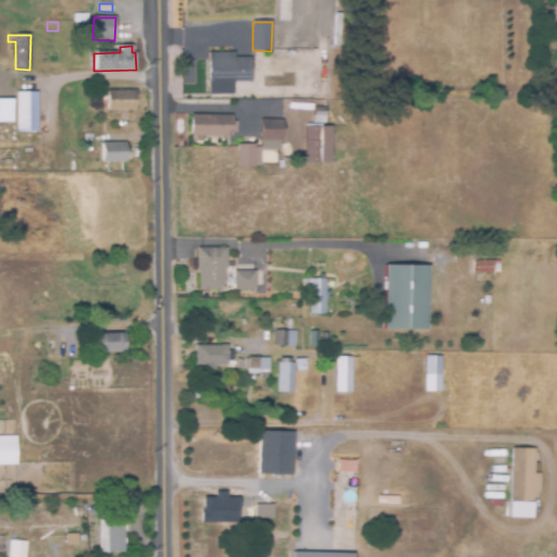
[(209,96),(208,53),(233,53),(233,58),(250,58),(250,82),(230,82),(230,96),(209,96)]
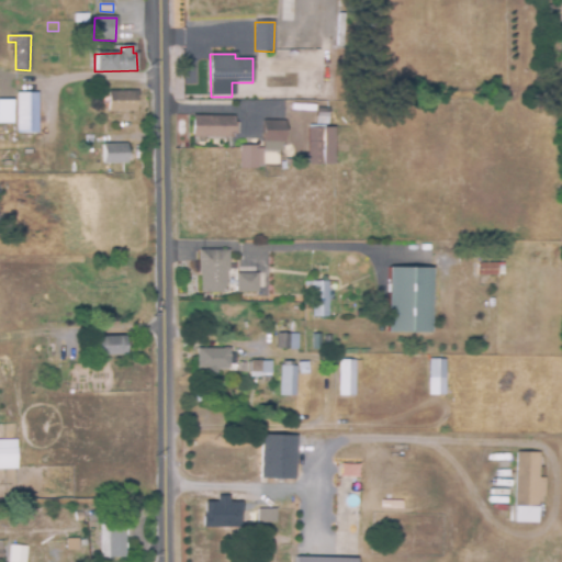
[(109,112),(108,92),(137,92),(137,102),(136,102),(136,111),(109,112)]
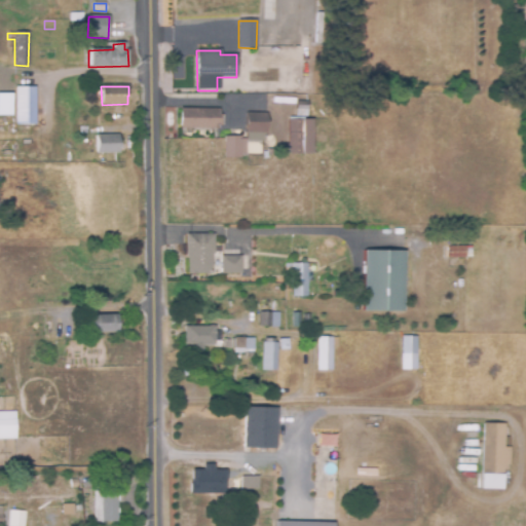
[(16,124),(15,87),(35,87),(35,124),(16,124)]
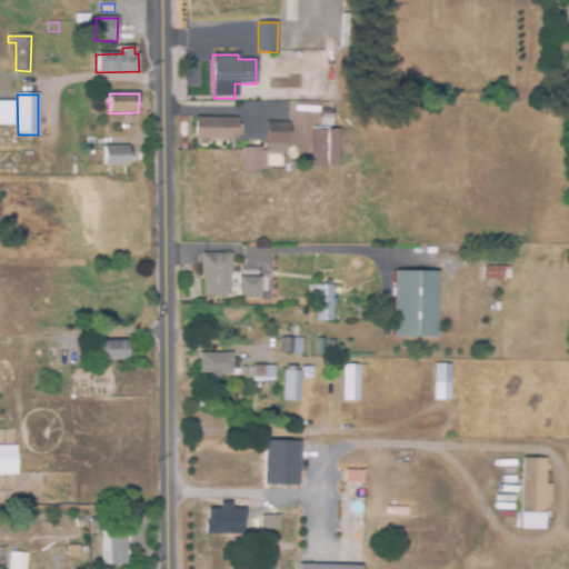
[(11,100),(0,100),(0,123),(12,123),(11,100)]
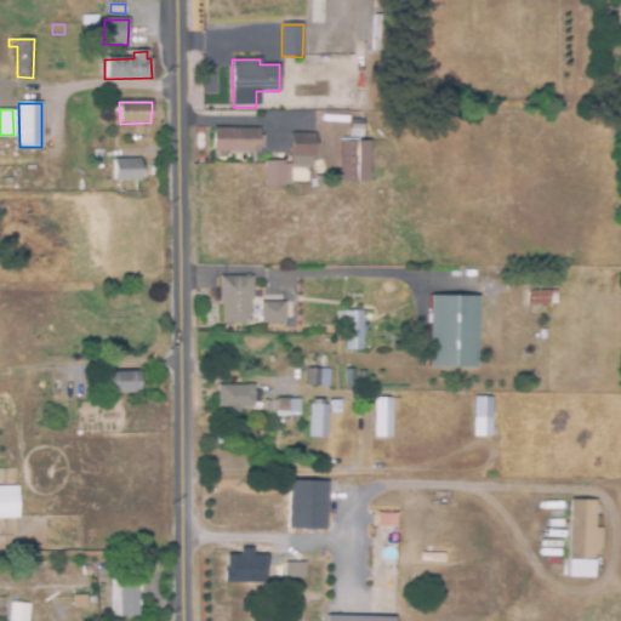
[(363,137),(351,137),(351,120),(363,120),(363,137)]
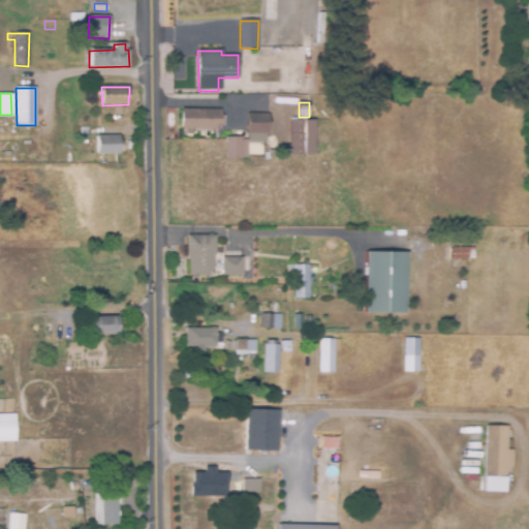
[(220,129),(181,129),(182,110),(220,111),(220,129)]
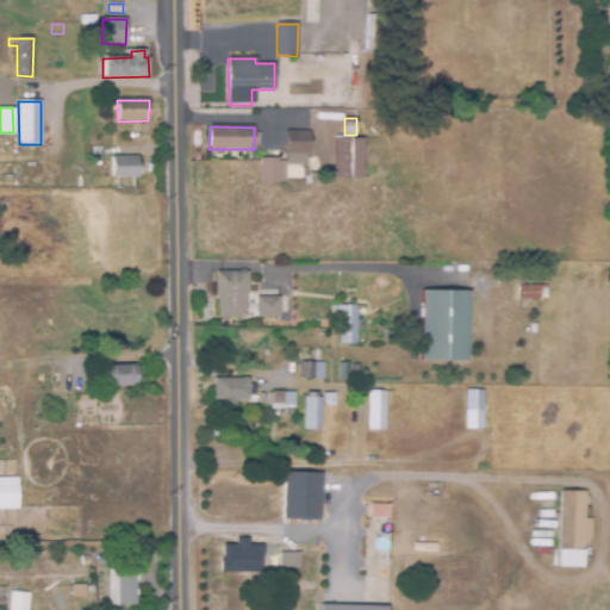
[(309,155),(286,154),(287,130),(310,131),(309,155)]
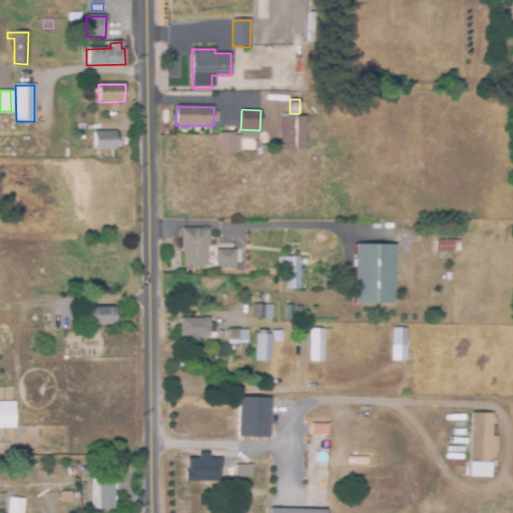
[(305,150),(282,150),(282,117),(305,117),(305,150)]
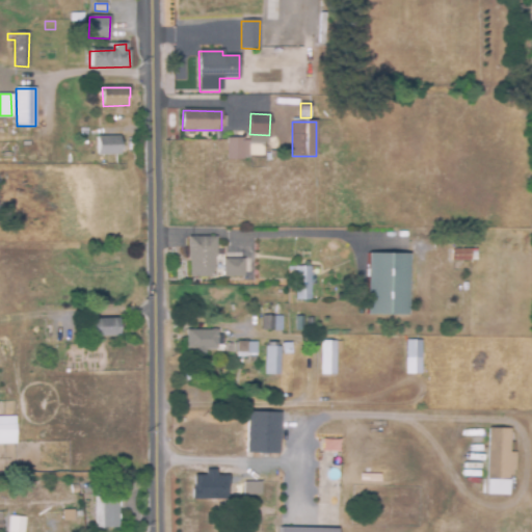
[(120,155),(97,155),(98,136),(120,136),(120,155)]
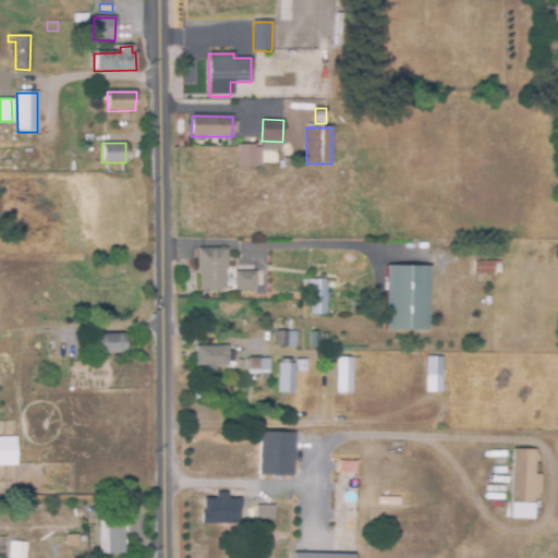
[(348,144),(348,162),(335,162),(334,144),(348,144)]
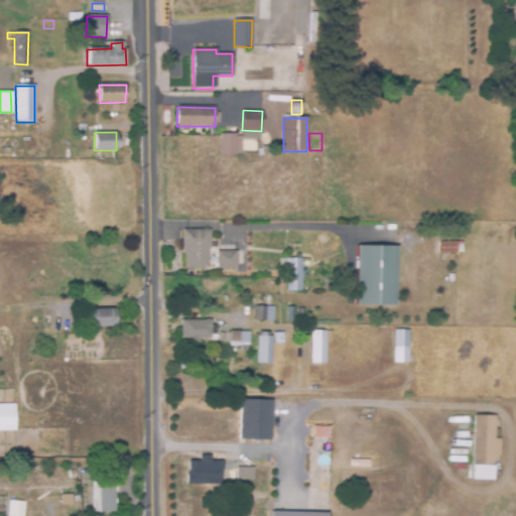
[(221,155),(220,135),(236,134),(236,137),(241,137),(241,152),(236,152),(236,154),(221,155)]
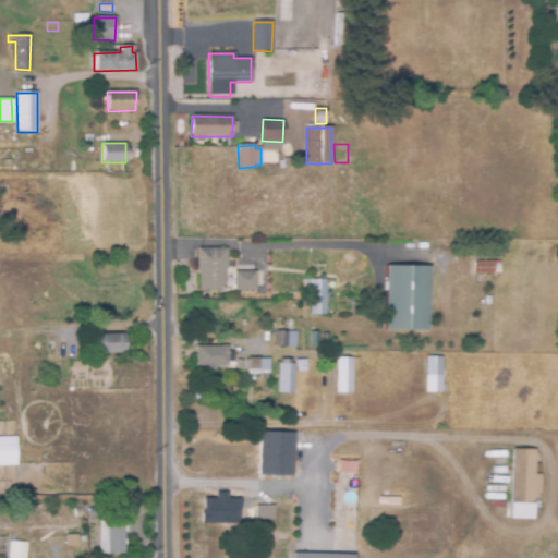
[(234,294),(225,294),(225,291),(198,291),(198,274),(197,274),(197,249),(227,249),(227,270),(226,270),(226,277),(235,277),(235,273),(265,273),(265,293),(256,293),(256,291),(234,291),(234,294)]
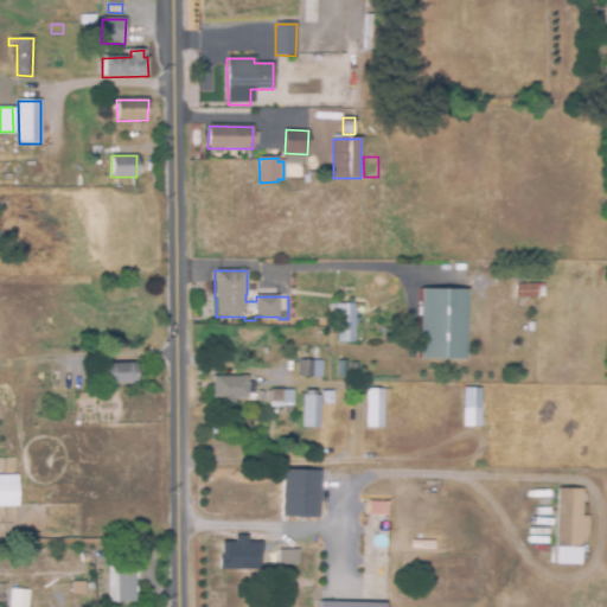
[(536,285),(536,298),(512,298),(512,285),(536,285)]
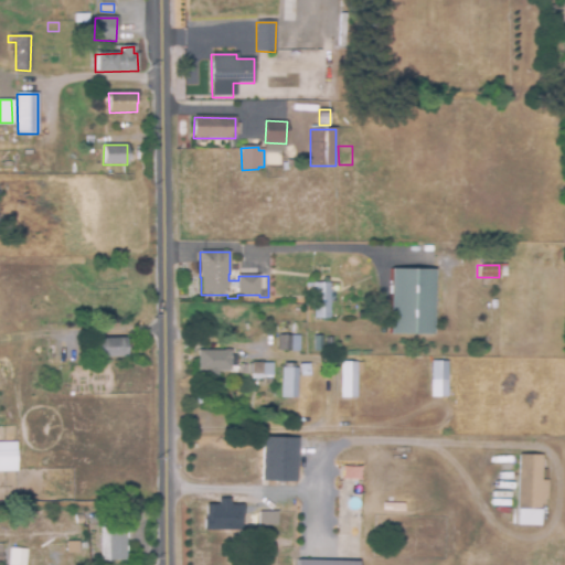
[(433,270),(433,336),(388,336),(388,270),(433,270)]
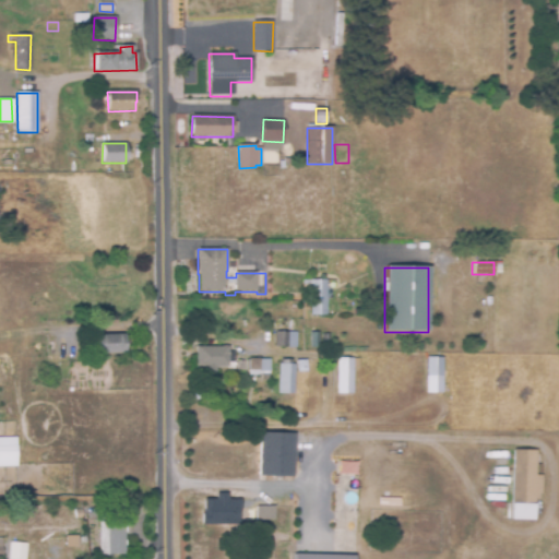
[(311,316),(311,295),(304,295),(304,281),(326,281),(326,314),(311,316)]
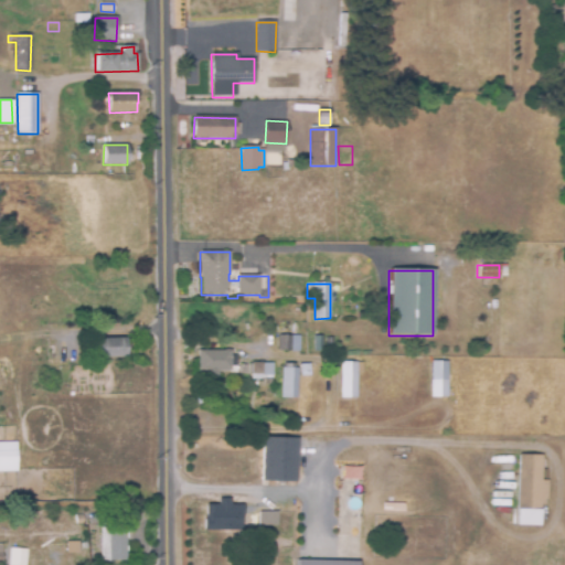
[(279,351),(278,337),(299,337),(300,351),(279,351)]
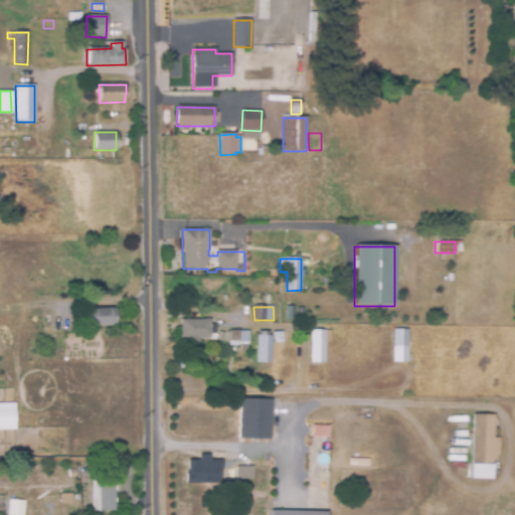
[(83,327),(82,315),(89,315),(88,309),(115,308),(116,325),(83,327)]
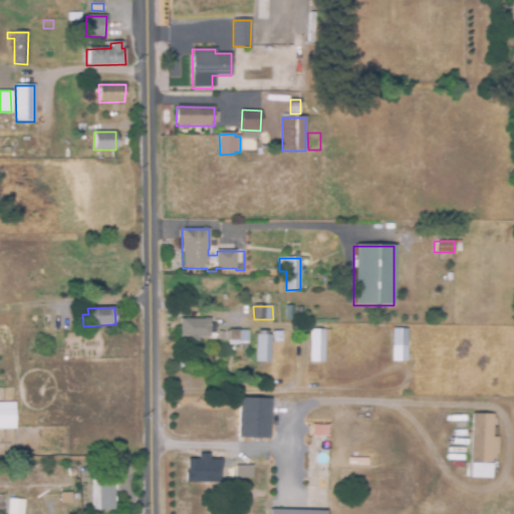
[(199,342),(188,341),(188,337),(180,337),(180,318),(210,319),(210,324),(214,324),(214,333),(210,333),(210,337),(199,337),(199,342)]
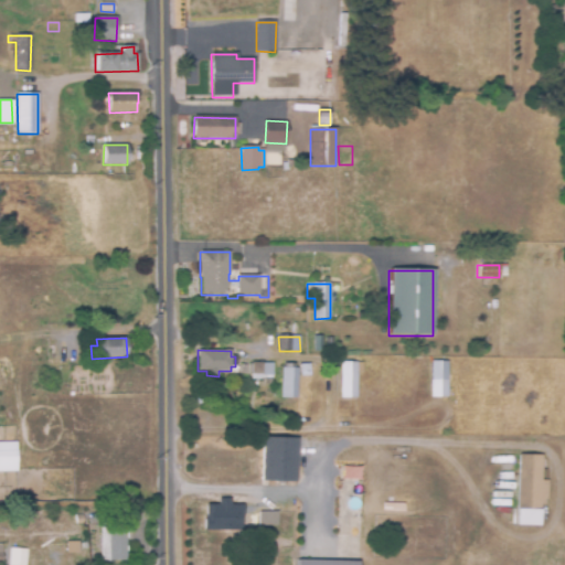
[(447,396),(432,396),(432,362),(447,362),(447,396)]
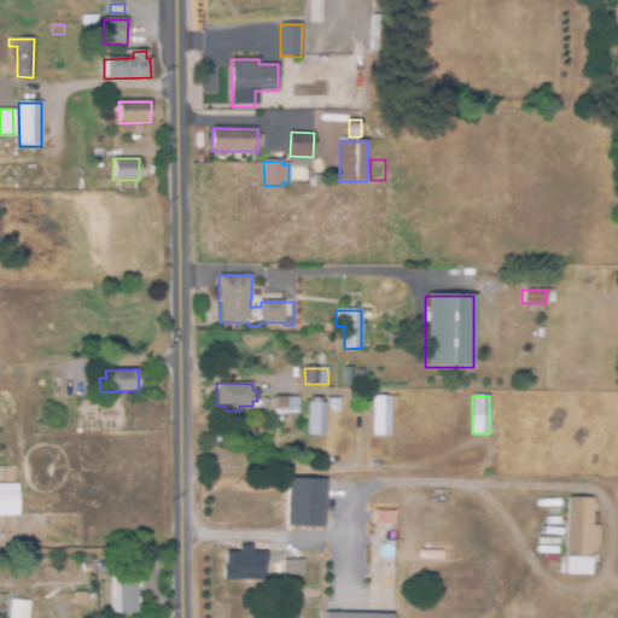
[(298,412),(286,412),(286,409),(274,409),(274,397),(299,397),(298,412)]
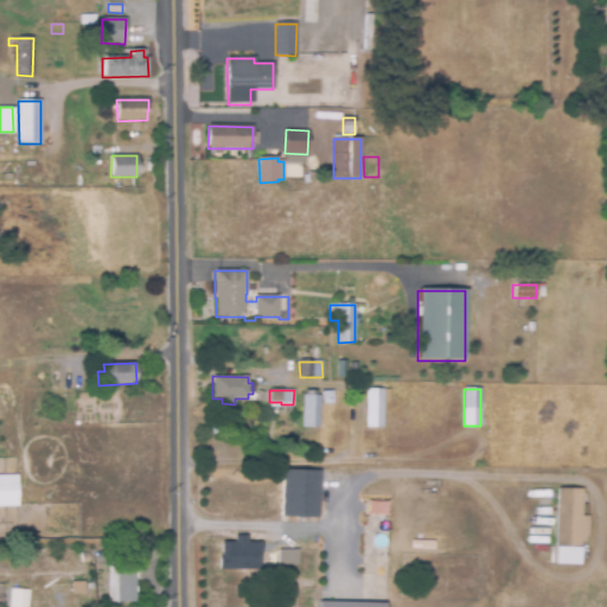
[(383,427),(366,427),(366,390),(383,390),(383,391),(389,393),(389,413),(383,413),(383,427)]
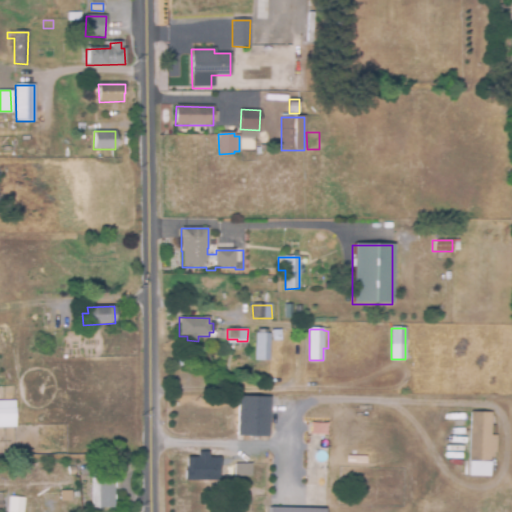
[(269,360),(255,360),(255,334),(257,334),(257,330),(267,330),(267,334),(270,334),(269,360)]
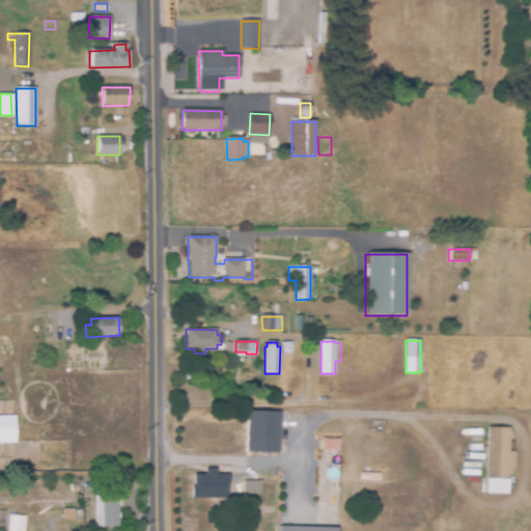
[(282,354),(282,343),(290,342),(291,353),(282,354)]
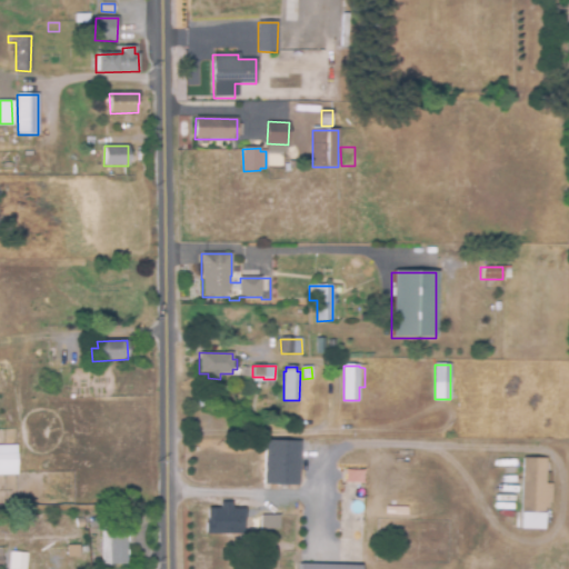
[(192,451),(191,441),(199,441),(200,451),(192,451)]
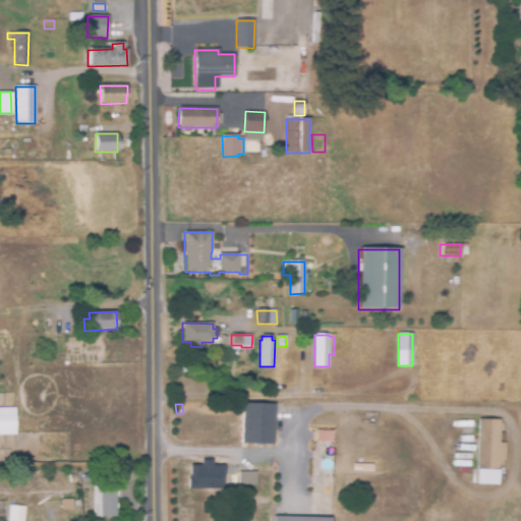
[(273,445),(241,444),(242,404),(274,405),(273,445)]
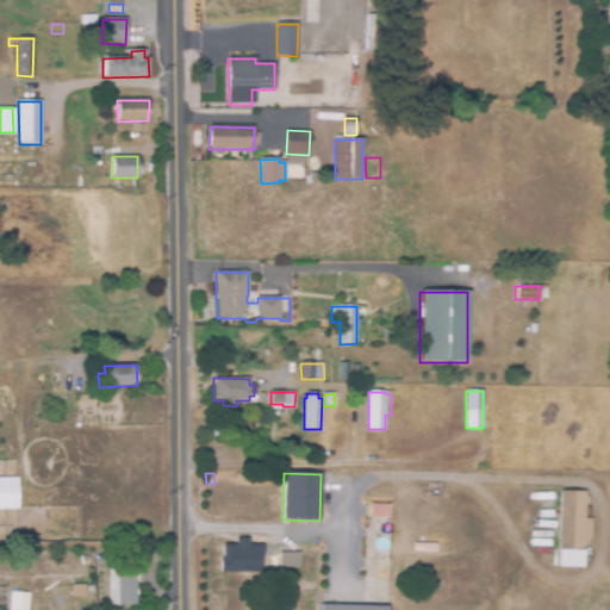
[(0,477),(0,508),(17,509),(16,477),(0,477)]
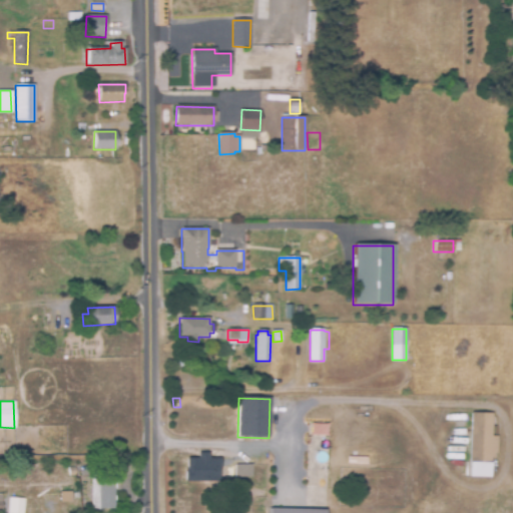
[(490,477),(470,477),(471,413),(492,414),(491,437),(498,437),(498,453),(495,453),(495,458),(491,458),(490,477)]
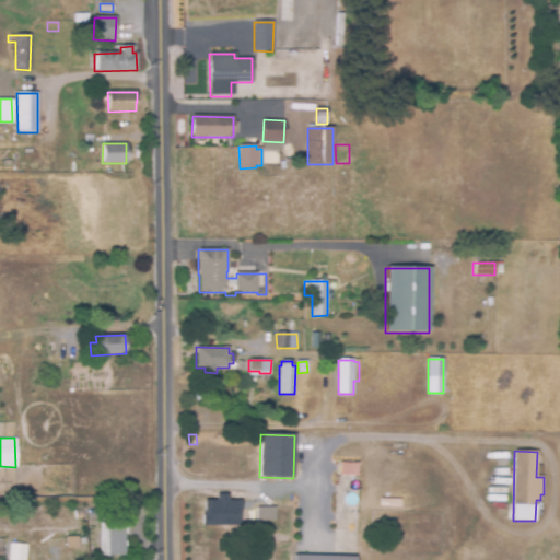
[(240,526),(201,526),(201,513),(203,513),(203,501),(241,501),(241,513),(240,513),(240,526)]
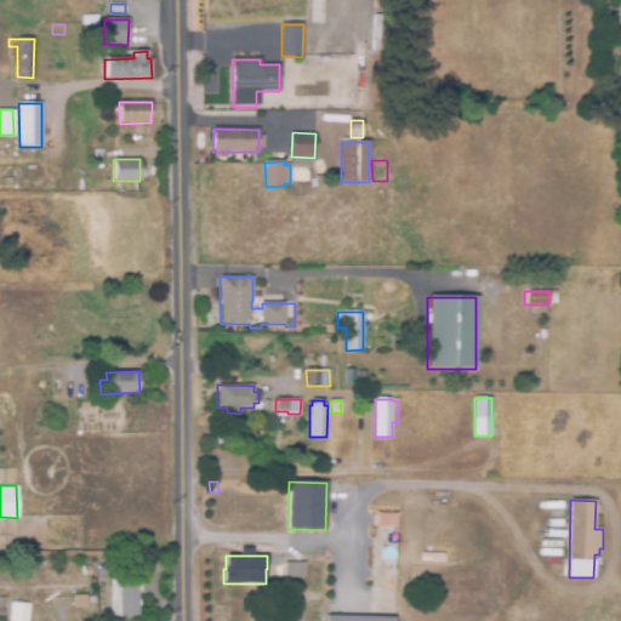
[(285,579),(285,563),(305,563),(306,577),(285,579)]
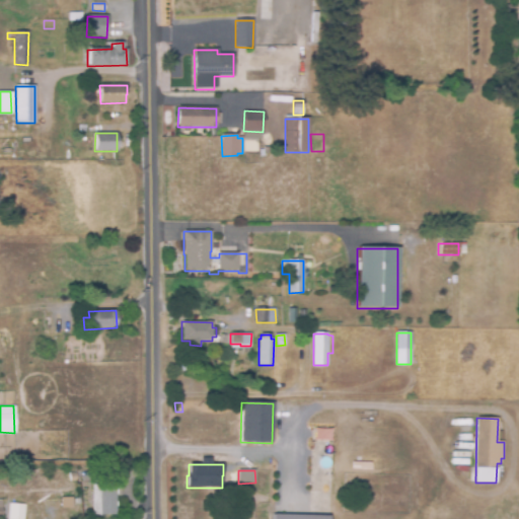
[(116,515),(91,515),(92,485),(100,485),(100,482),(116,482),(116,515)]
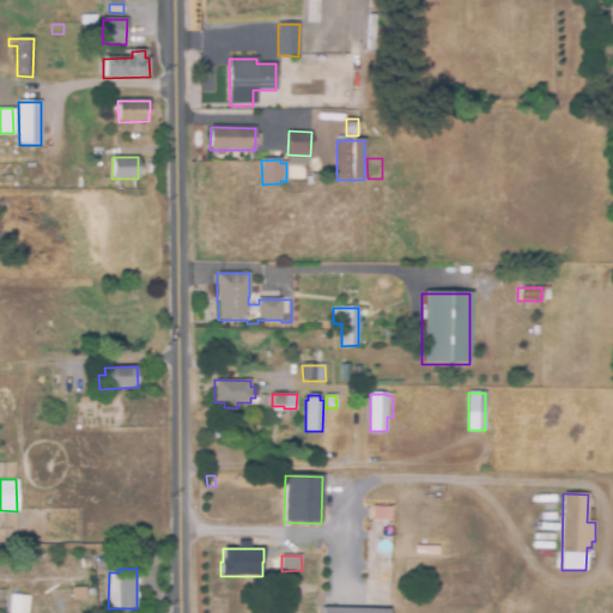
[(8,612),(26,612),(28,595),(10,595),(8,612)]
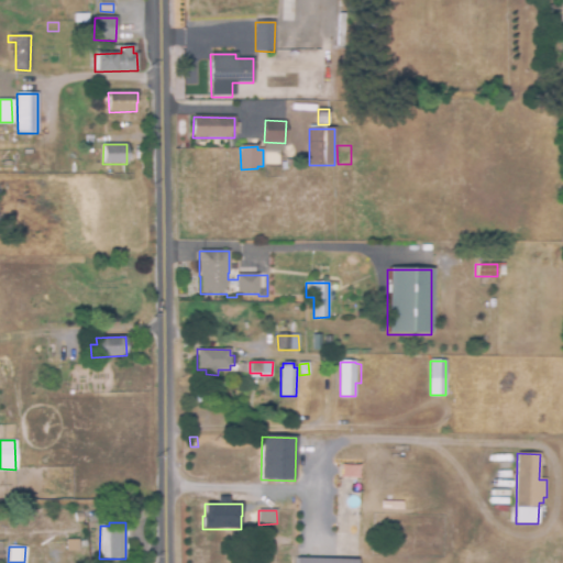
[(29,562),(26,562),(26,553),(29,553),(29,547),(39,547),(39,554),(41,554),(41,562),(29,562)]
